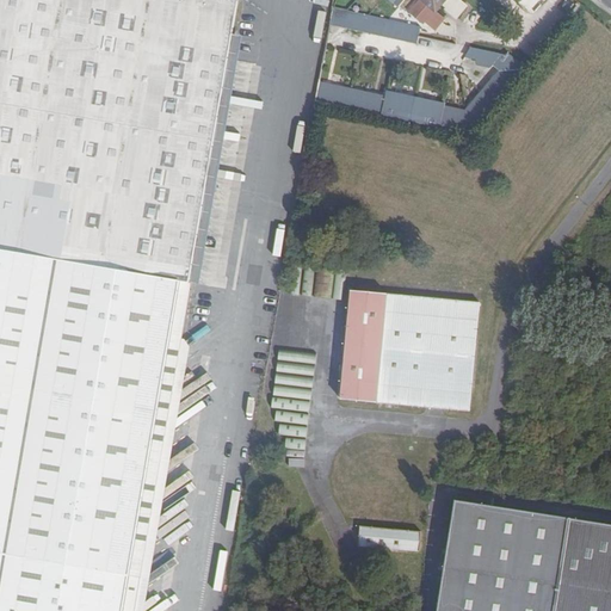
[(208,276),(254,0),(0,0),(0,240),(196,276),(208,276)]
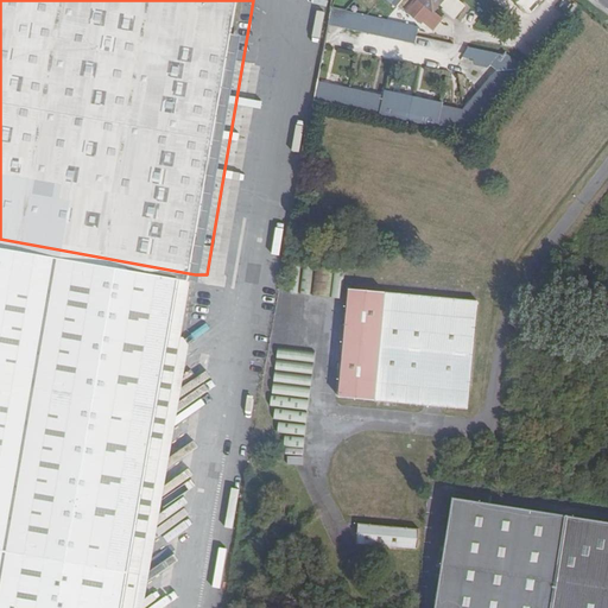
[(420,0),(410,13),(423,25),(442,4),(444,0),(420,0)]
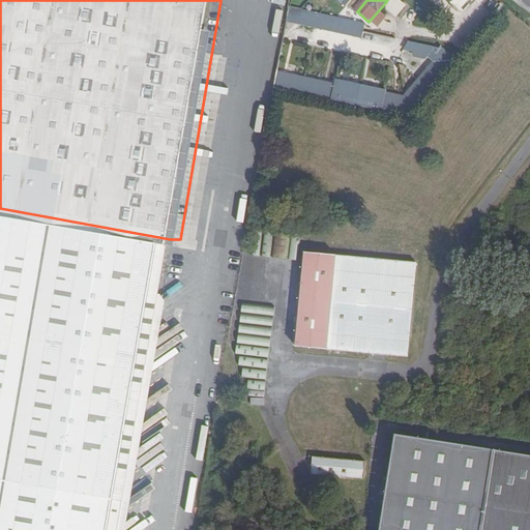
[(406,6),(398,0),(387,0),(385,3),(399,15),(406,6)]
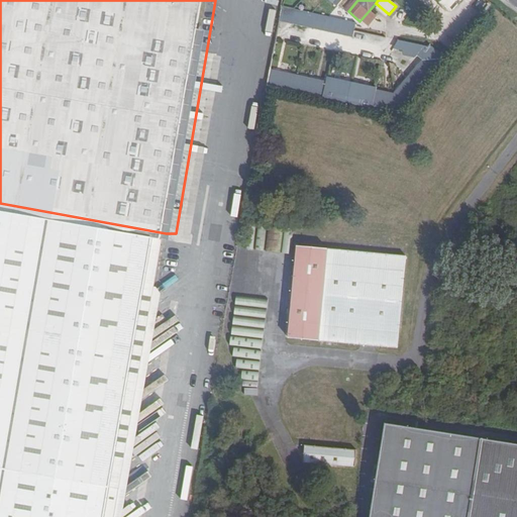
[(281,20),(353,36),(356,22),(284,5),(281,20)]
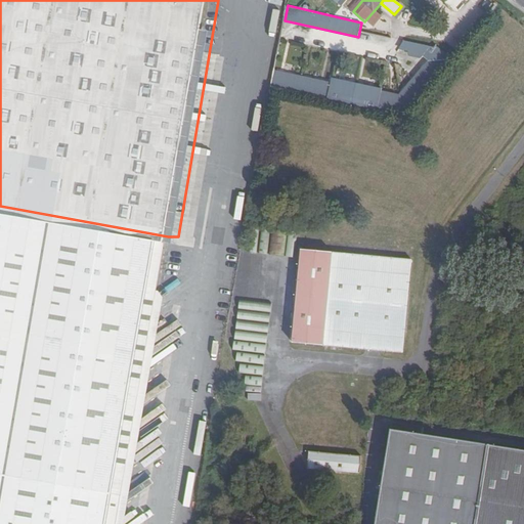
[(404,117),(452,58),(436,44),(434,46),(404,40),(398,48),(407,50),(408,55),(421,58),(423,56),(429,60),(399,93),(383,90),(384,88),(332,78),(331,82),(274,70),(270,86),(404,117)]
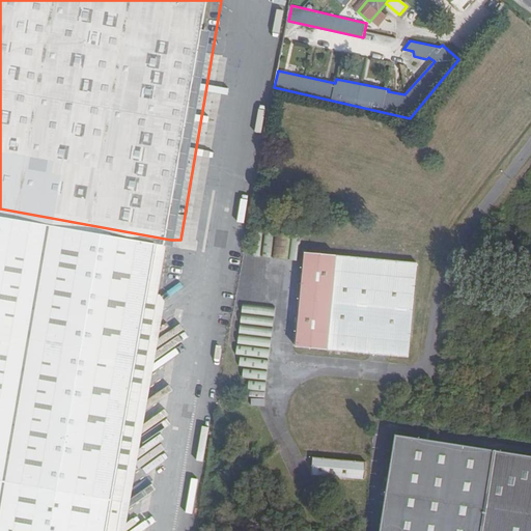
[(170,240),(0,208),(0,530),(116,530),(122,496),(170,240)]
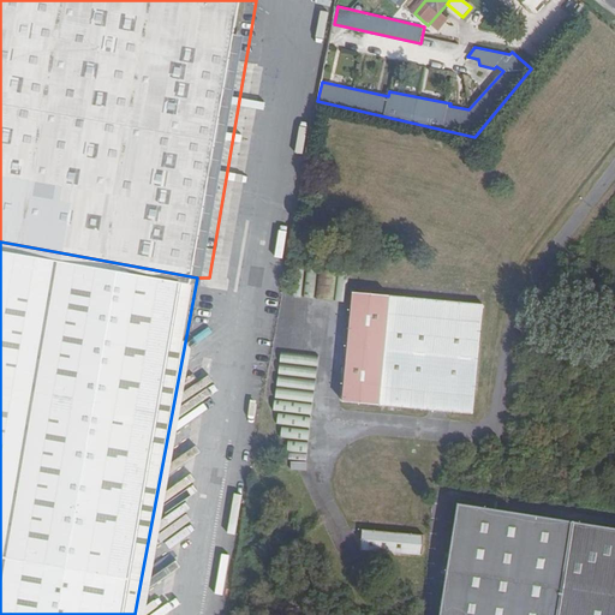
[(318,272),(318,280),(316,280),(316,297),(336,298),(338,272),(318,272)]
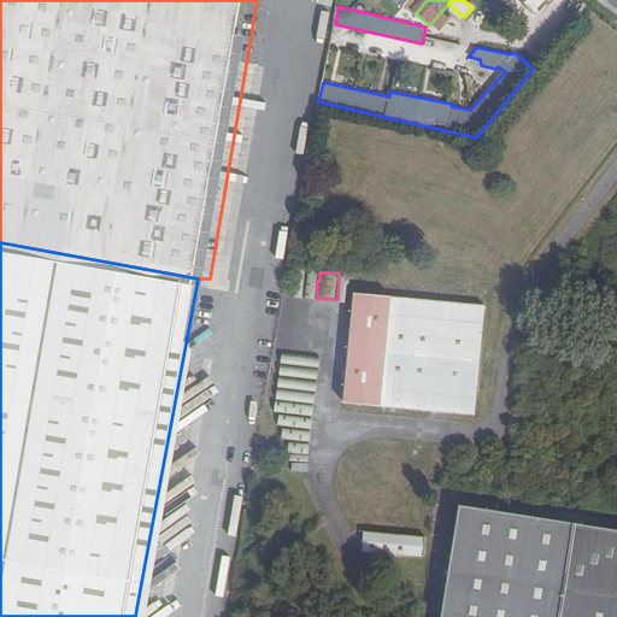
[(346,403),(476,413),(486,304),(356,293),(346,403)]
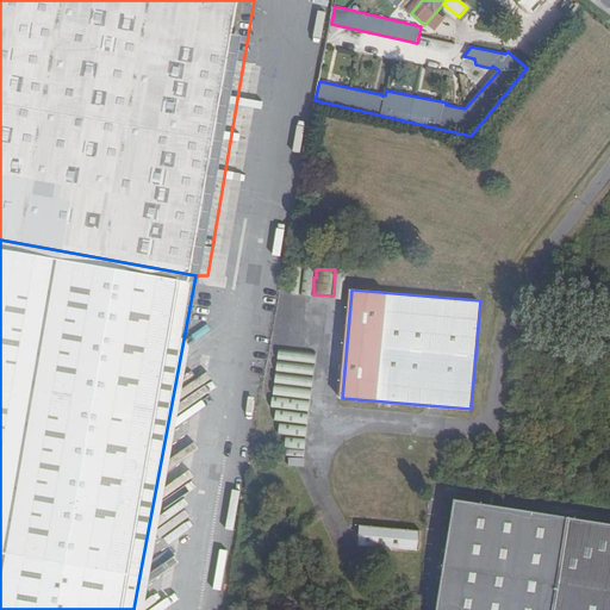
[(279,352),(278,383),(317,384),(318,353),(279,352)]
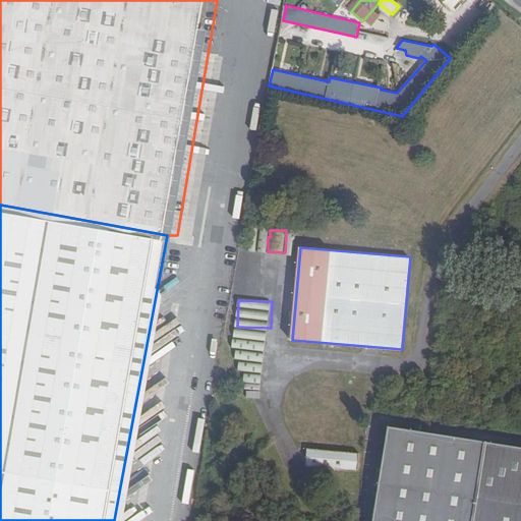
[(520,520),(520,446),(490,442),(394,426),(379,520),(520,520)]
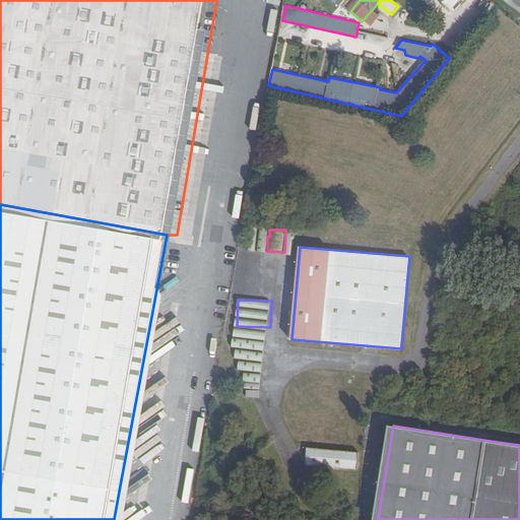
[(306,451),(305,468),(356,471),(358,455),(306,451)]
